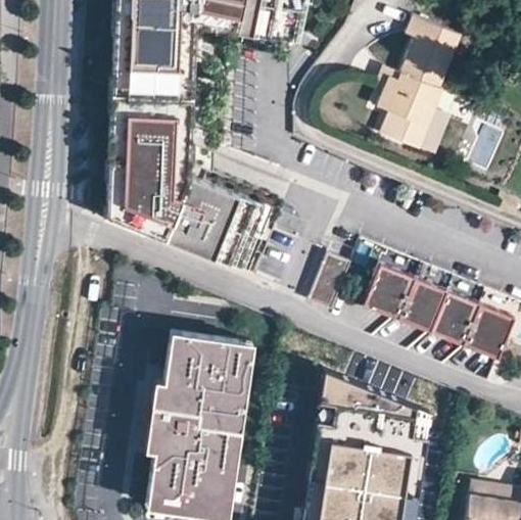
[(290,38),(300,0),(115,0),(115,1),(126,2),(125,22),(125,39),(114,38),(112,78),(123,79),(123,97),(122,115),(109,114),(107,163),(117,164),(116,183),(114,183),(104,183),(103,208),(104,208),(145,225),(141,234),(225,267),(236,239),(250,244),(253,236),(239,231),(250,203),(181,176),(171,175),(173,149),(183,150),(183,145),(184,132),(173,131),(175,99),(186,100),(187,92),(175,91),(177,59),(189,59),(190,43),(178,42),(180,22),(191,24),(290,38)]
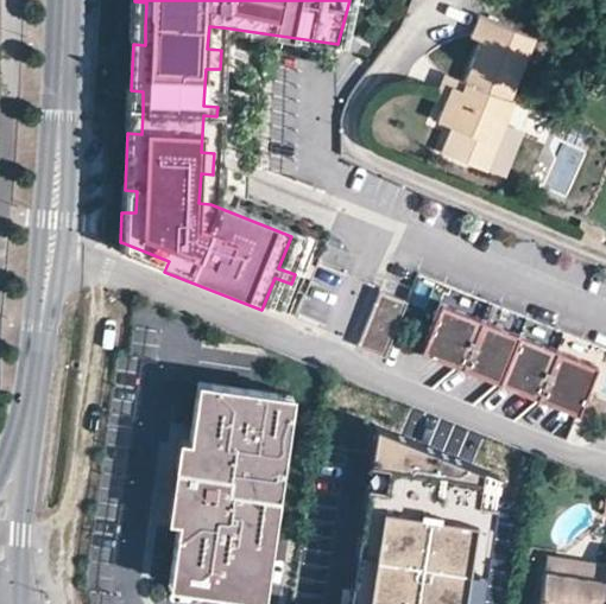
[(145,26),(146,2),(134,1),(131,1),(131,26),(145,26)]
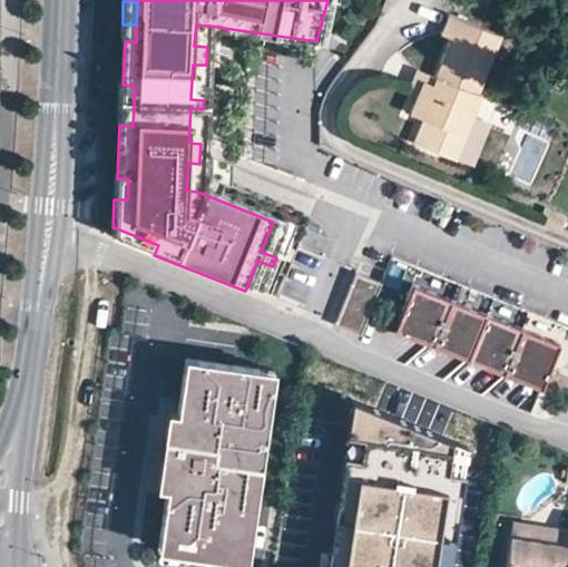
[(502,38),(450,17),(441,37),(451,41),(432,87),(423,84),(410,116),(424,121),(452,133),(461,113),(473,118),(482,97),(479,96),(502,38)]
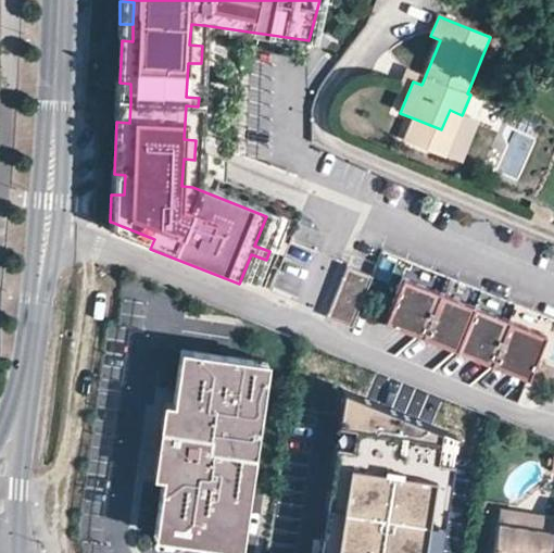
[(133,41),(133,24),(120,24),(118,40),(122,40),(133,41)]
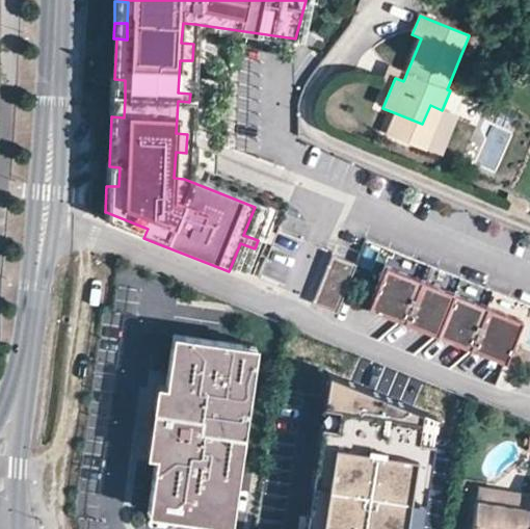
[(193,44),(194,24),(183,23),(181,43),(193,44)]
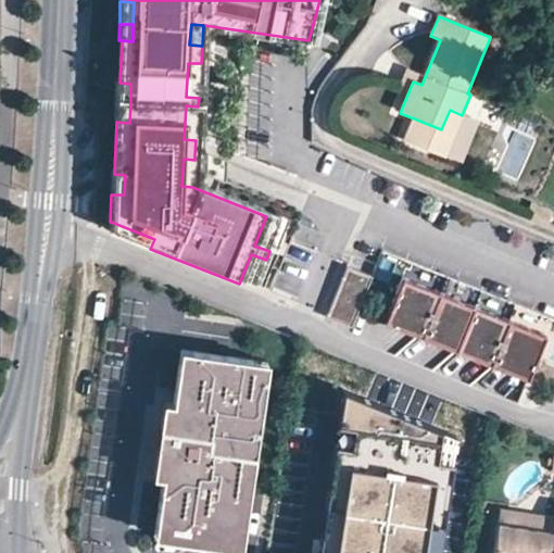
[(199,98),(201,63),(188,63),(186,97),(199,98)]
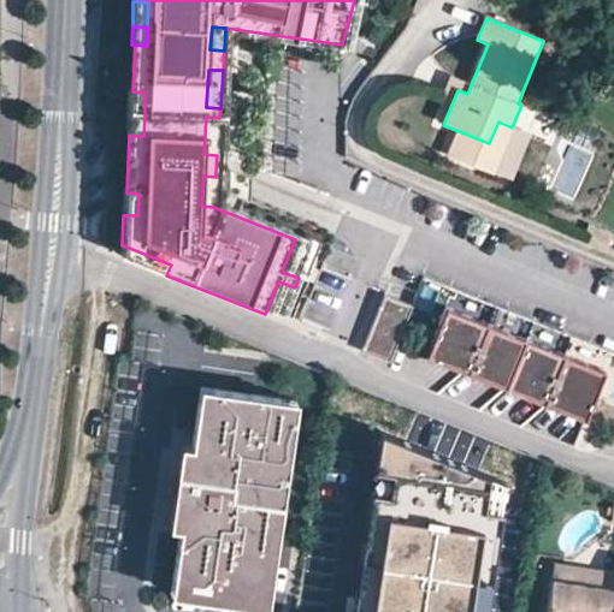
[(471,85),(450,77),(442,97),(453,101),(458,90),(467,94),(471,85)]
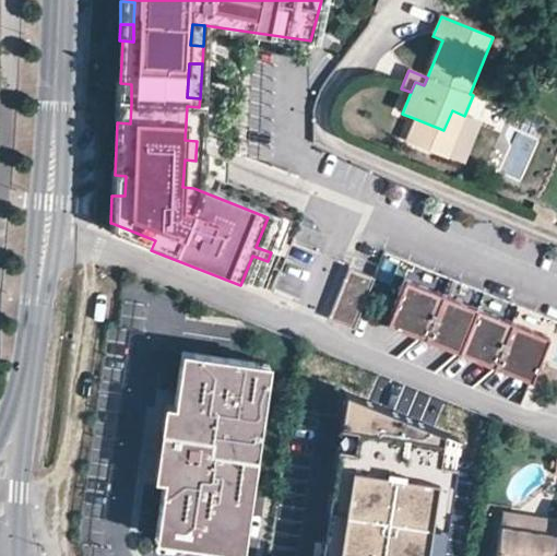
[(131,104),(131,84),(120,83),(118,83),(117,103),(131,104)]
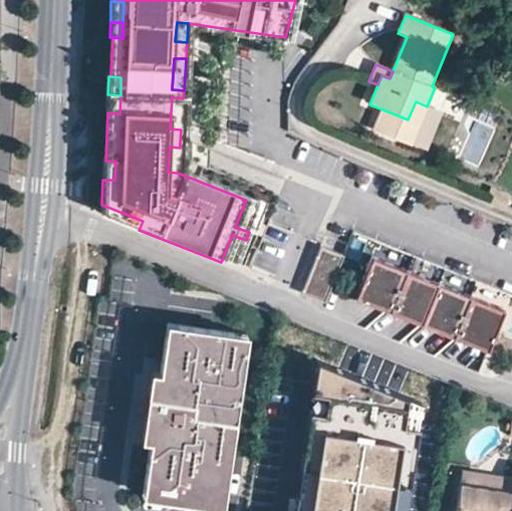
[(119,113),(120,95),(107,94),(107,112),(119,113)]
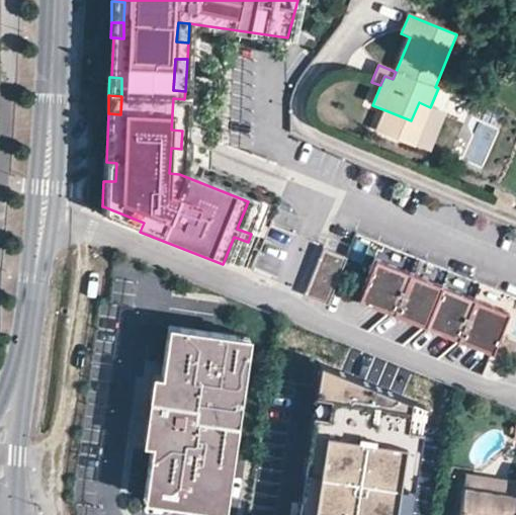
[(182,131),(184,99),(173,98),(171,130),(182,131)]
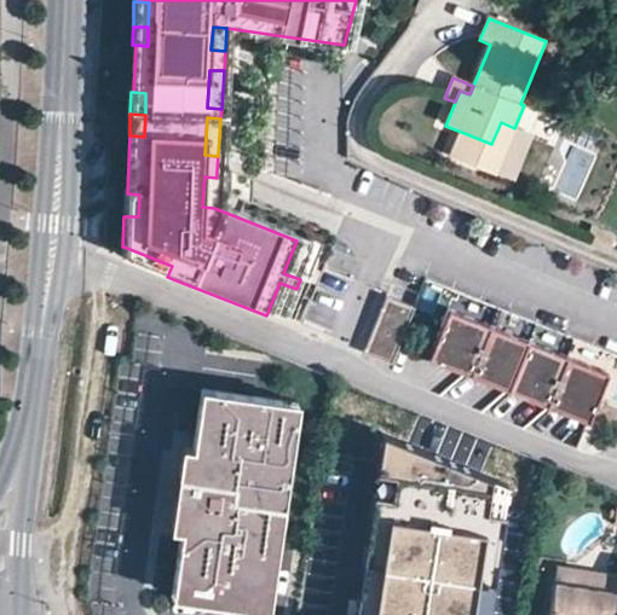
[(514,128),(501,122),(491,144),(506,150),(514,128)]
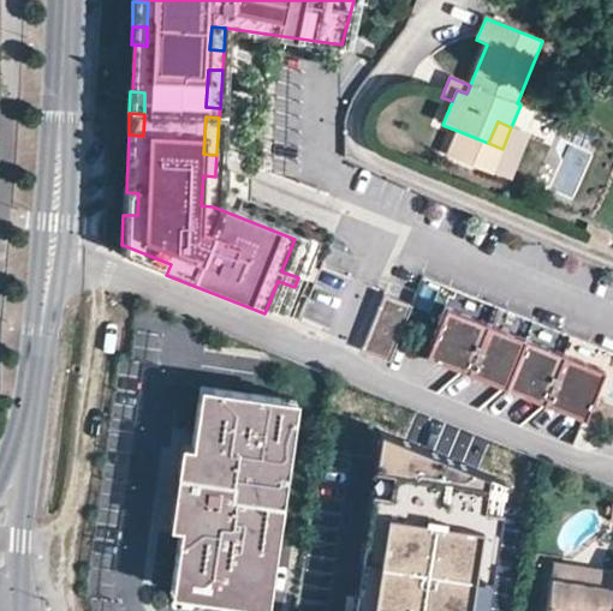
[(488,143),(458,131),(446,159),(492,177),(503,149),(488,143)]
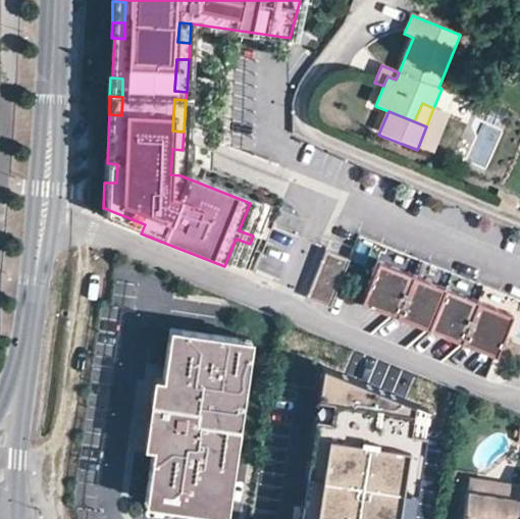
[(207,174),(214,157),(183,145),(183,150),(182,164),(207,174)]
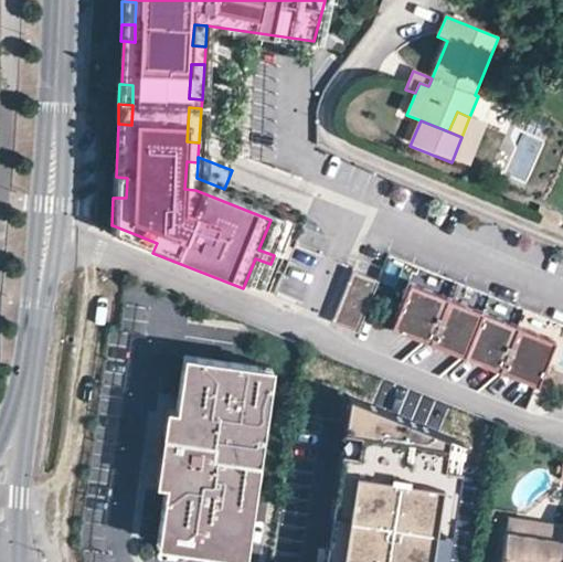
[(198,162),(187,161),(184,189),(195,190),(197,178),(198,162)]
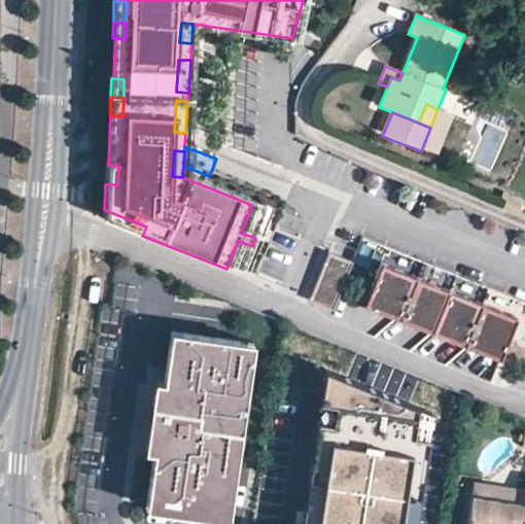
[(117,184),(118,166),(108,165),(105,165),(105,184),(115,184),(117,184)]
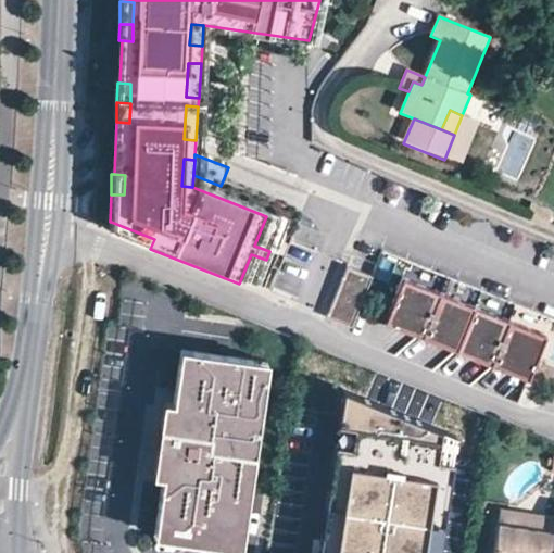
[(269,251),(280,222),(266,216),(254,246),(269,251)]
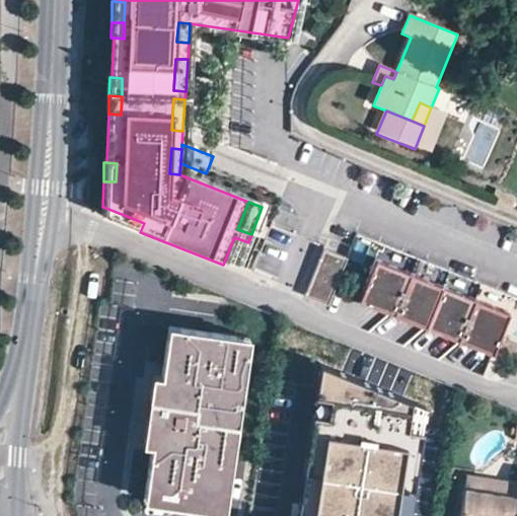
[(144,223),(103,207),(102,207),(101,220),(140,235),(140,232),(144,223)]
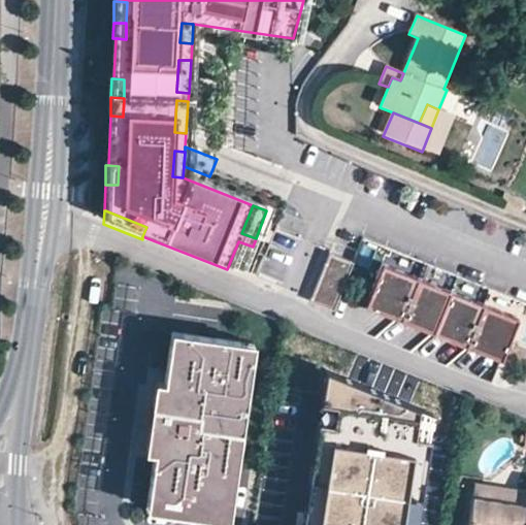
[(238,241),(227,269),(241,275),(253,247),(238,241)]
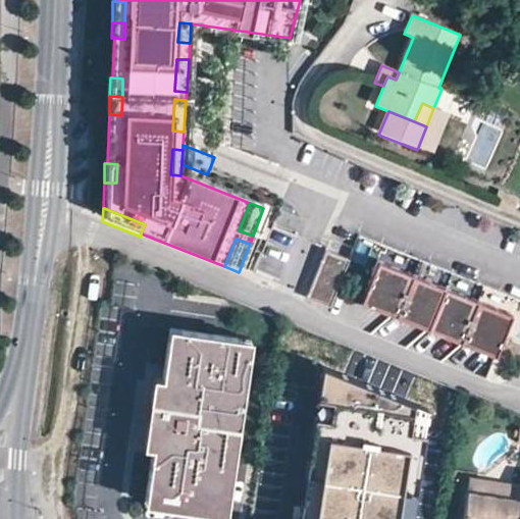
[(349,262),(326,253),(309,300),(331,308),(349,262)]
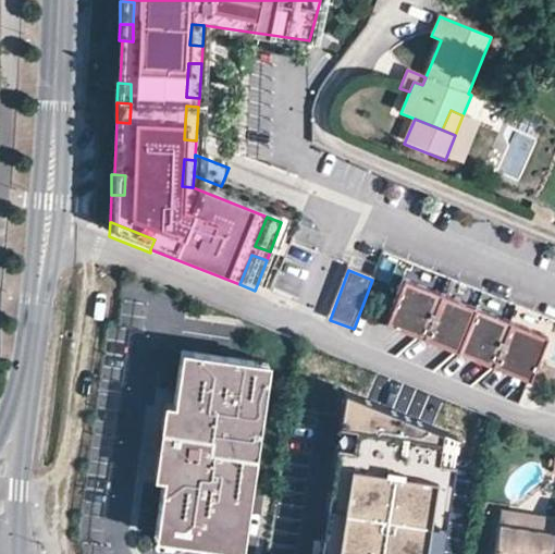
[(441,297),(404,282),(386,324),(423,340),(441,297)]
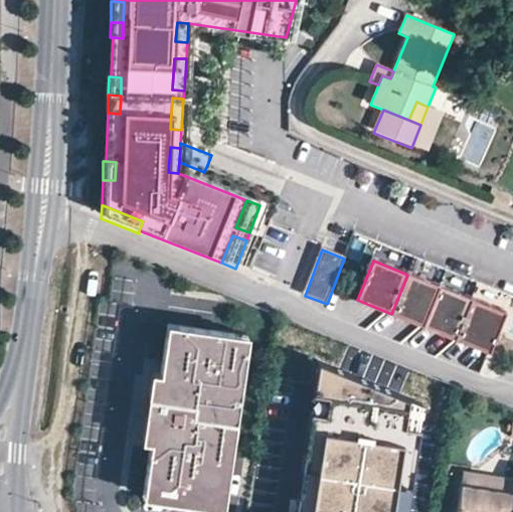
[(439,288),(407,275),(391,314),(422,326),(439,288)]
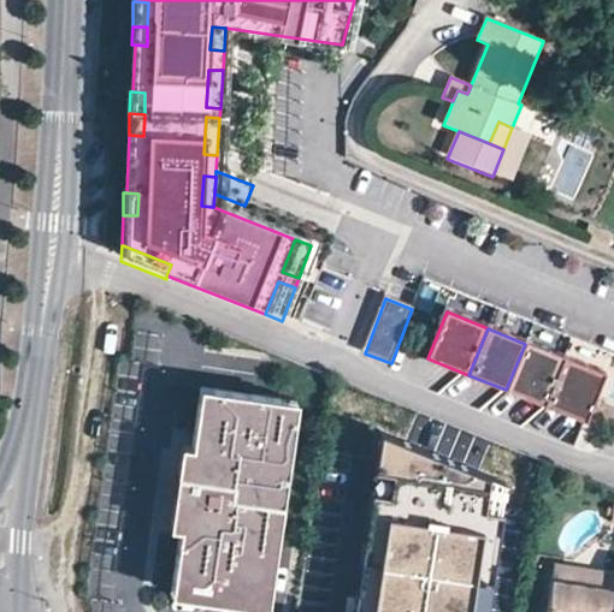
[(562,358),(525,344),(506,390),(545,405),(562,358)]
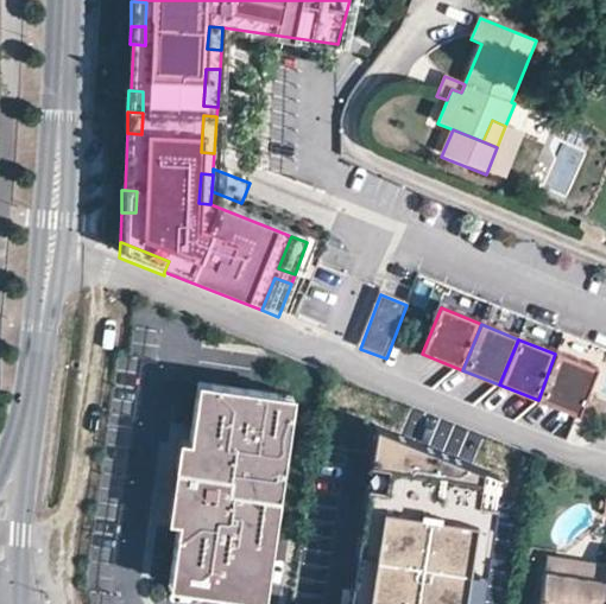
[(597,369),(555,354),(538,400),(579,415),(597,369)]
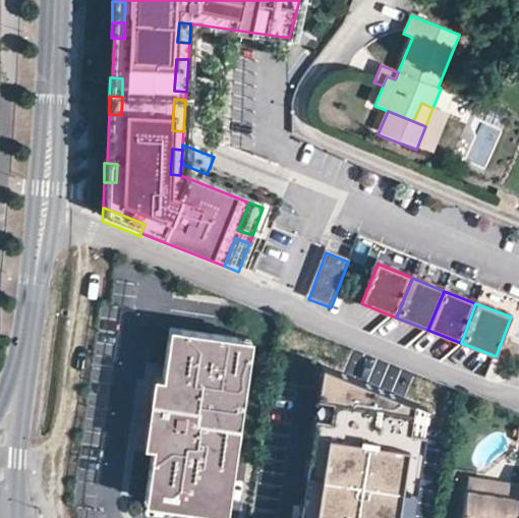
[(251,339),(172,328),(166,378),(162,404),(152,402),(150,417),(160,419),(156,447),(148,502),(228,514),(251,339)]
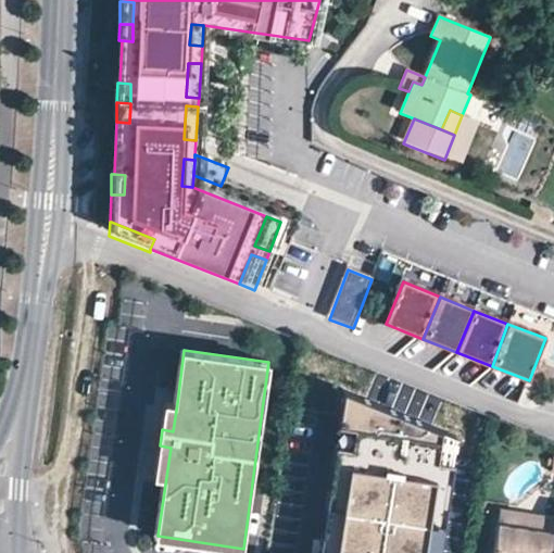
[(441,552),(461,437),(347,390),(317,552),(441,552)]
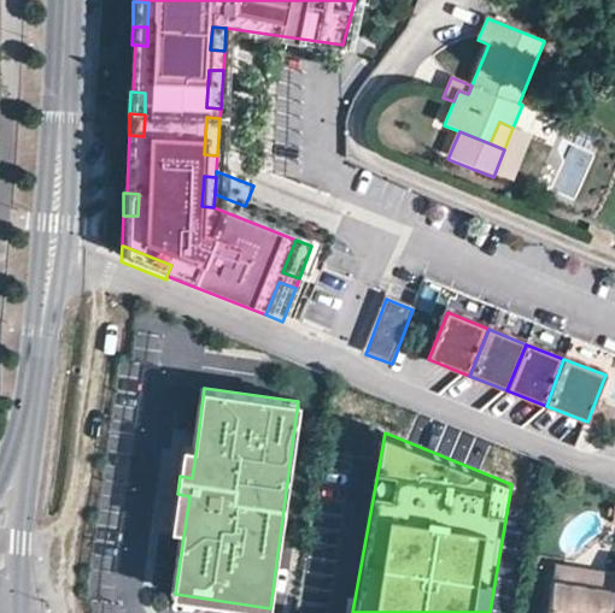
[(192,478),(197,447),(185,446),(180,476),(192,478)]
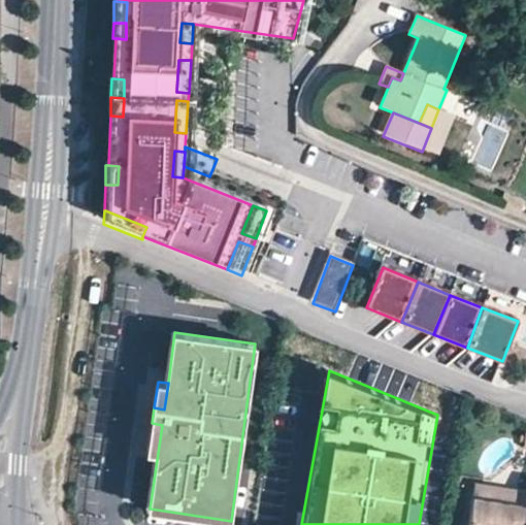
[(162,425),(152,423),(148,452),(153,452),(158,453),(162,425)]
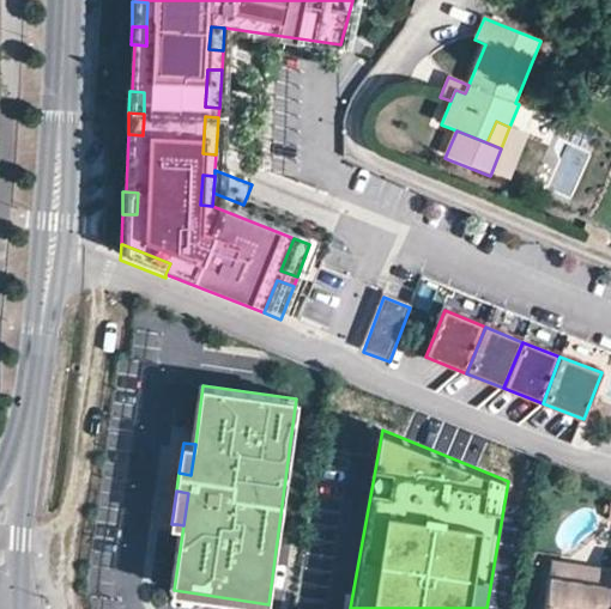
[(610,567),(554,560),(551,576),(610,584),(610,567)]
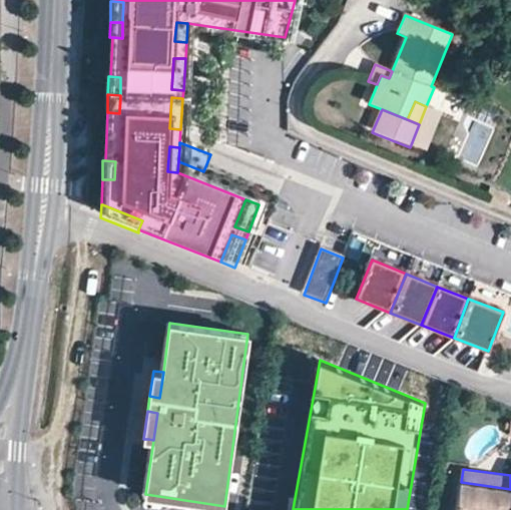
[(510,489),(461,482),(457,509),(510,509),(510,489)]
